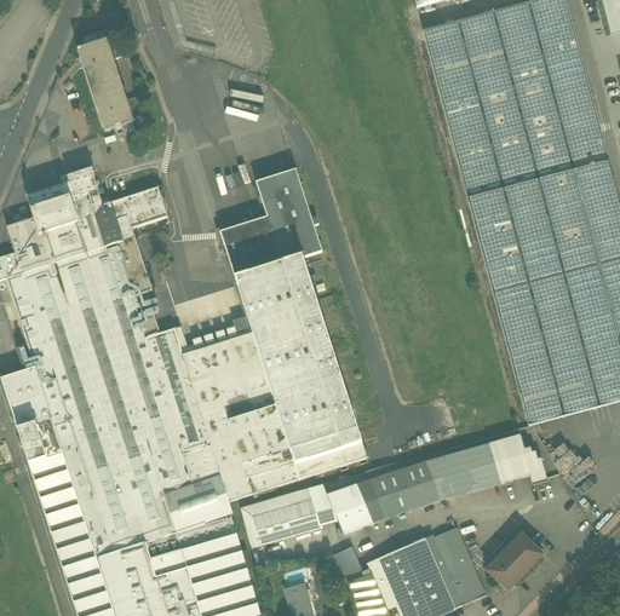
[(529,0),(425,27),(527,421),(619,396),(619,193),(570,0),(529,0)]
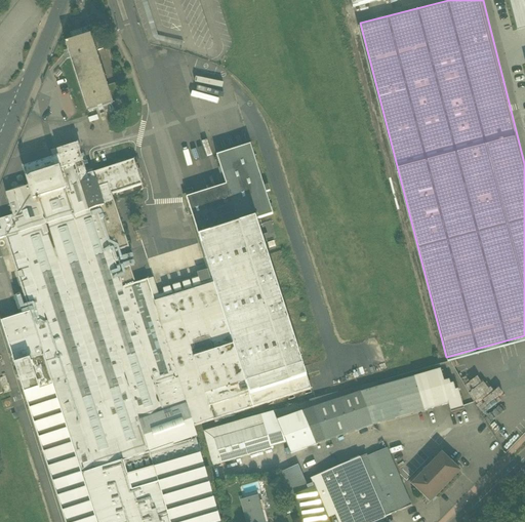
[(509,0),(517,28),(524,25),(524,0),(509,0)]
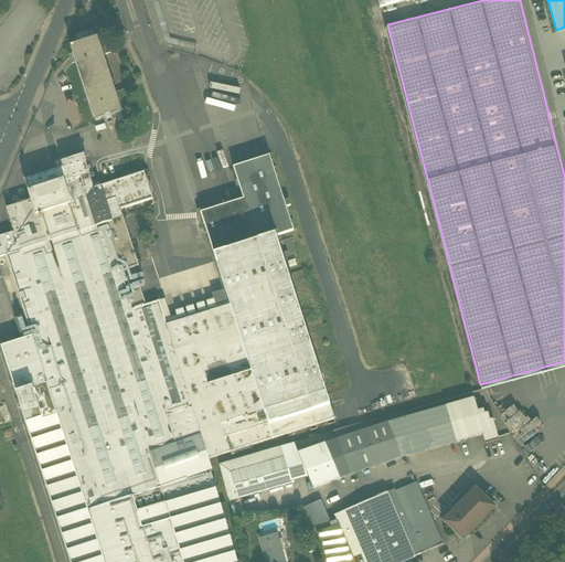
[(75,33),(76,35),(99,28),(99,25),(75,33)]
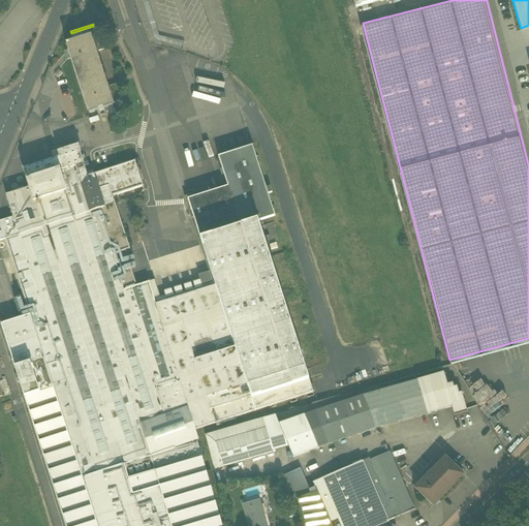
[(71,33),(73,38),(92,33),(95,32),(93,26),(71,33)]
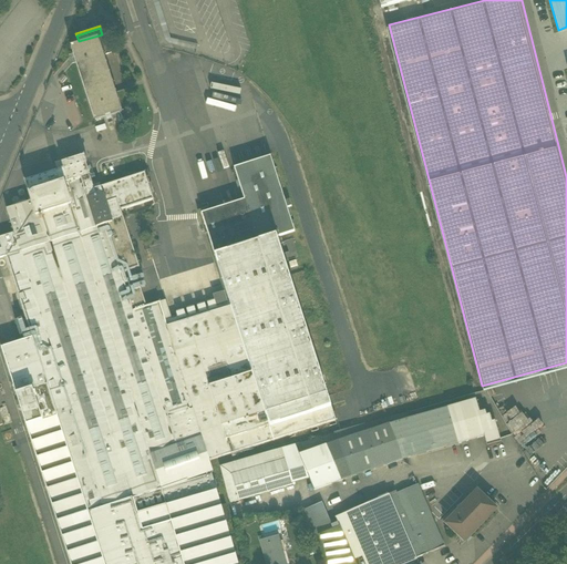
[(122,109),(99,36),(79,41),(71,44),(94,118),(122,109)]
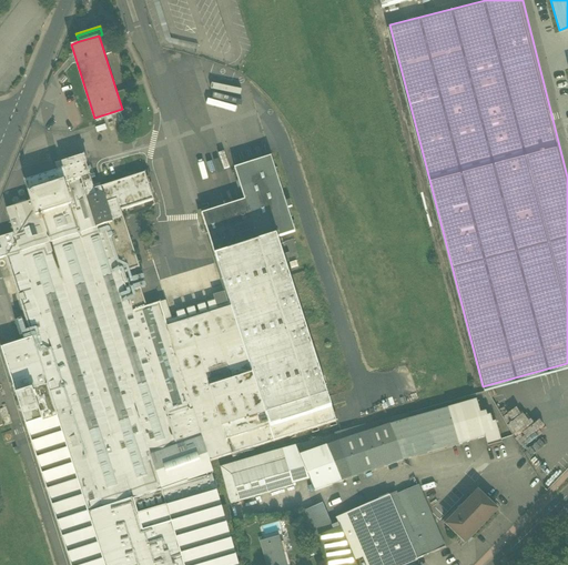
[(1,345),(71,564),(240,564),(212,472),(190,478),(188,478),(213,470),(210,458),(168,324),(160,300),(146,304),(141,285),(127,290),(121,270),(139,264),(121,208),(153,197),(145,170),(100,184),(100,185),(93,188),(84,160),(87,159),(84,152),(61,160),(63,165),(24,178),(29,191),(29,192),(27,192),(28,195),(24,197),(26,201),(7,207),(13,231),(0,234),(0,244),(1,246),(0,246),(0,255),(6,254),(26,318),(21,319),(24,328),(29,325),(32,335),(1,345)]
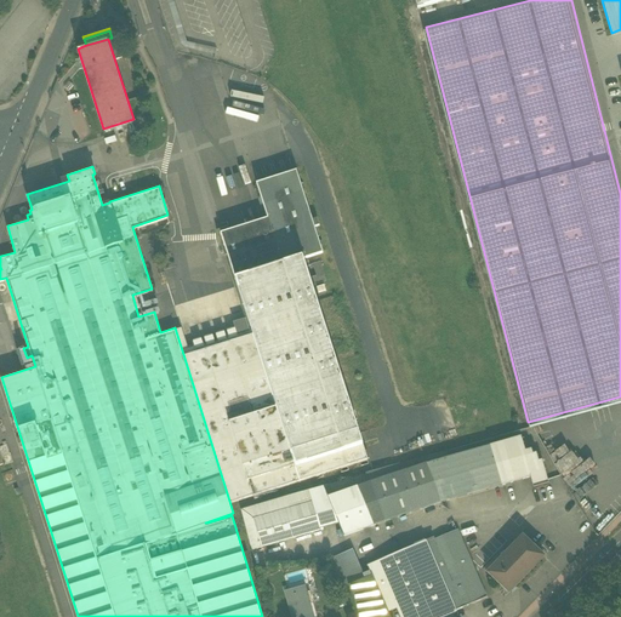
[(248,315),(252,332),(300,479),(368,457),(363,441),(362,441),(302,257),(323,250),(314,224),(319,223),(317,216),(312,217),(296,169),(256,182),(268,216),(231,228),(229,223),(216,228),(222,244),(224,243),(248,315)]
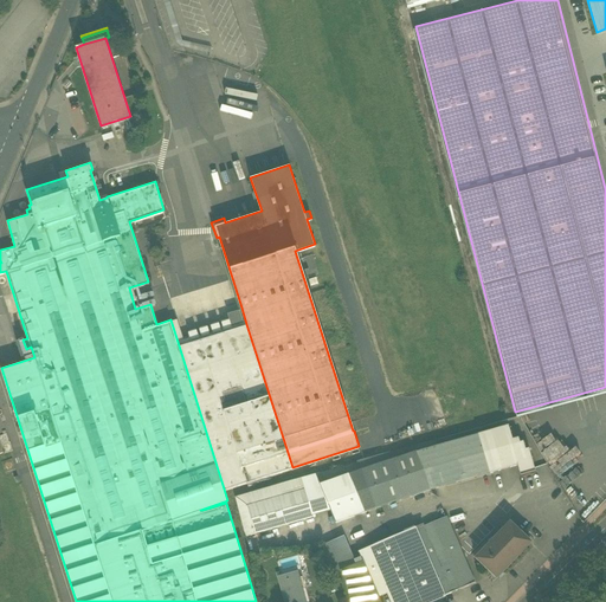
[(18,199),(20,206),(27,205),(25,196),(18,199)]
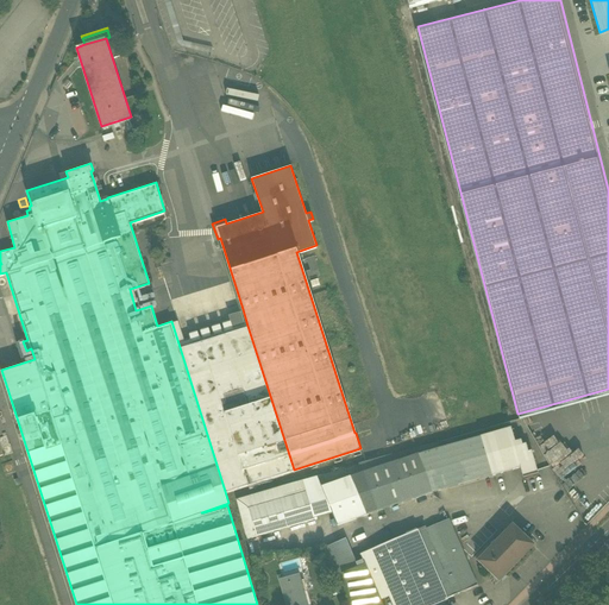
[(248,326),(243,309),(226,315),(231,332),(248,326)]
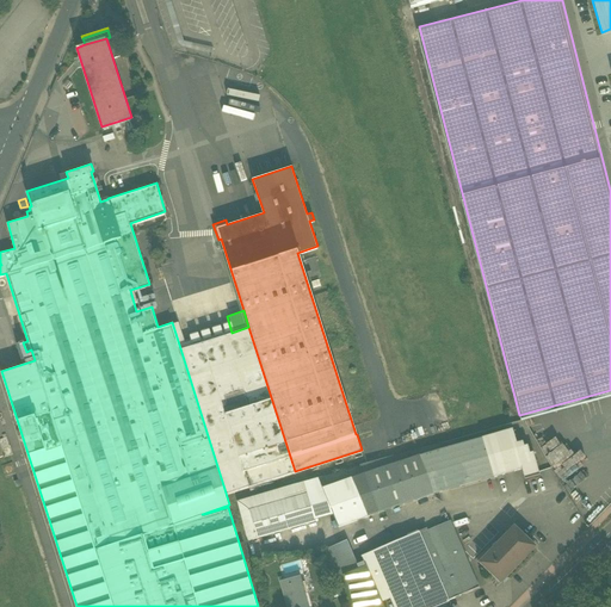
[(172,322),(180,348),(187,347),(179,320),(172,322)]
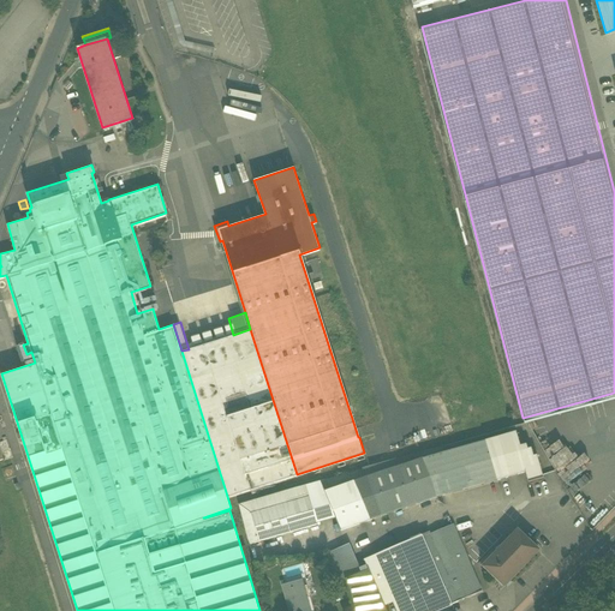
[(233,335),(189,349),(181,351),(227,496),(297,474),(250,329),(233,335)]
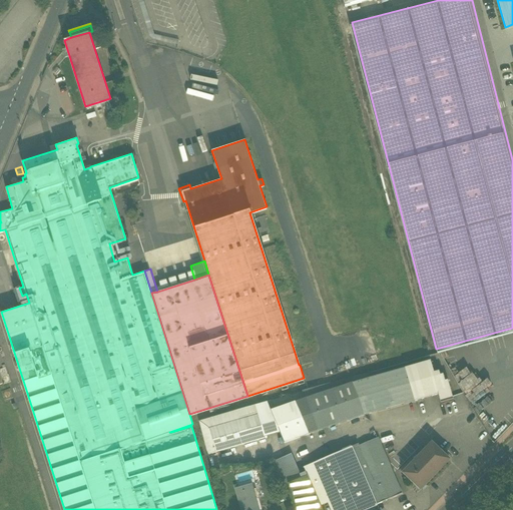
[(405,366),(370,376),(352,382),(364,413),(414,399),(415,399),(438,392),(440,401),(453,398),(448,378),(445,379),(443,373),(440,373),(439,369),(434,371),(430,359),(405,366)]
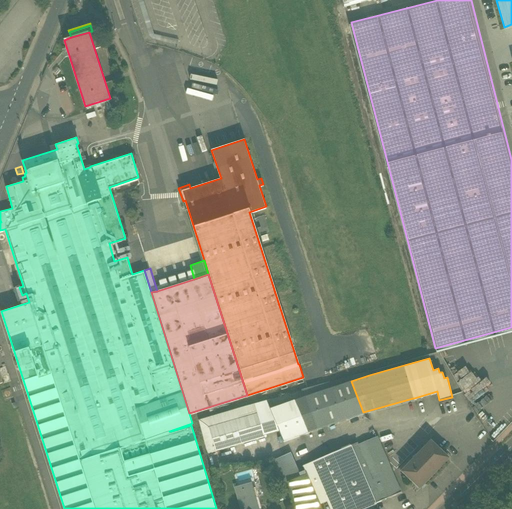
[(351,380),(351,381),(369,375),(367,370),(350,375),(351,380)]
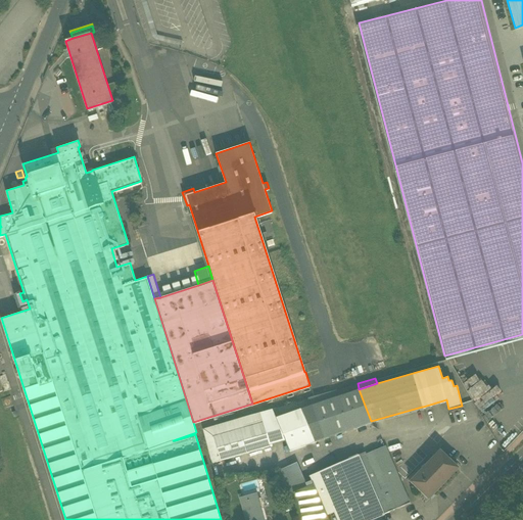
[(279,439),(285,437),(276,417),(301,408),(312,405),(352,390),(350,385),(267,409),(260,411),(266,432),(269,442),(279,439)]
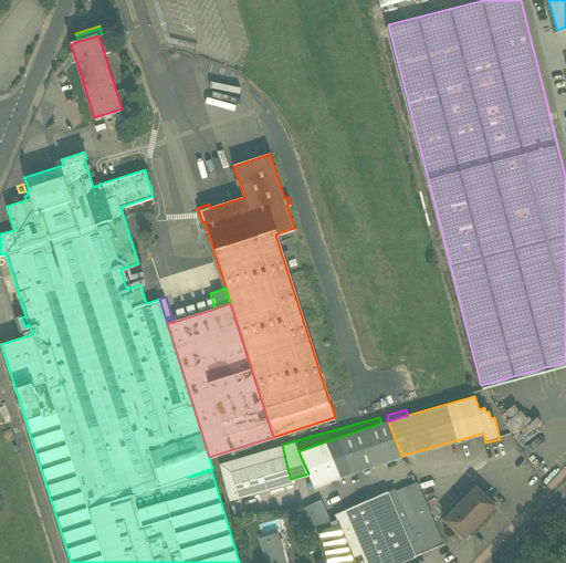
[(352,472),(401,456),(388,421),(388,420),(381,423),(337,438),(352,472)]
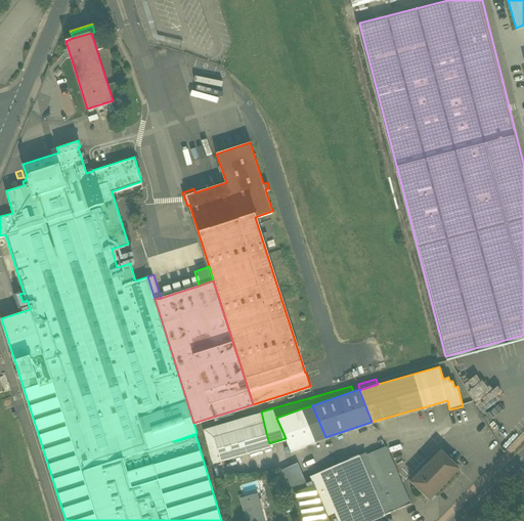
[(315,441),(325,437),(312,405),(302,408),(315,441)]
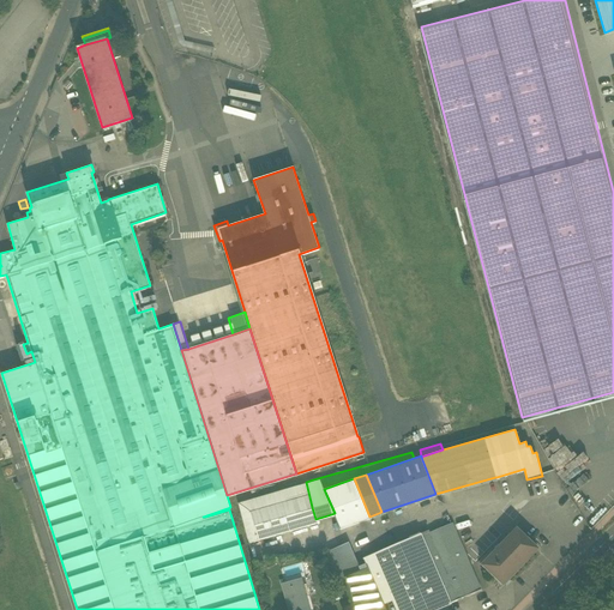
[(339,526),(369,517),(354,478),(324,489),(335,513),(339,526)]
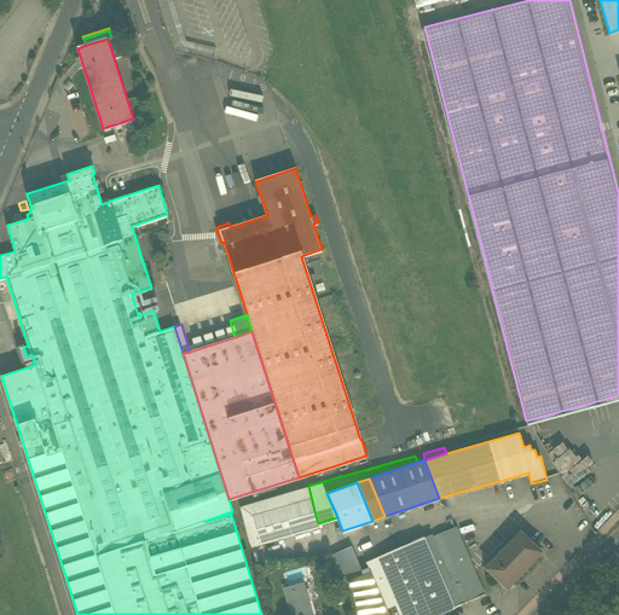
[(241,505),(244,517),(253,515),(293,503),(296,516),(314,511),(308,486),(241,505)]
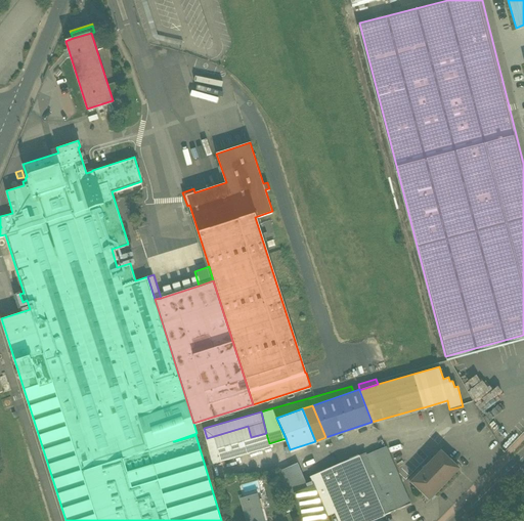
[(248,426),(214,436),(221,460),(255,450),(251,437),(248,426)]
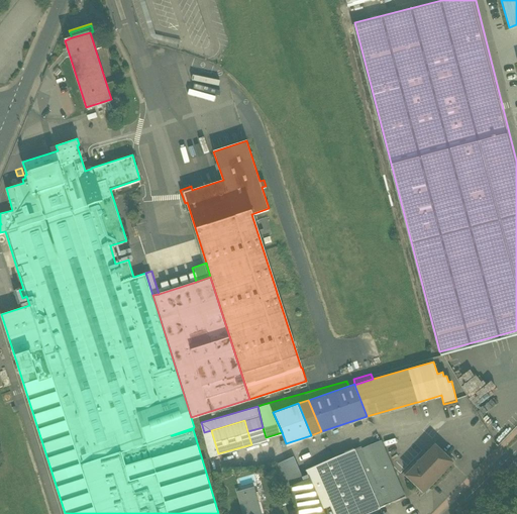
[(263,427),(247,431),(251,444),(267,439),(266,437),(263,427)]
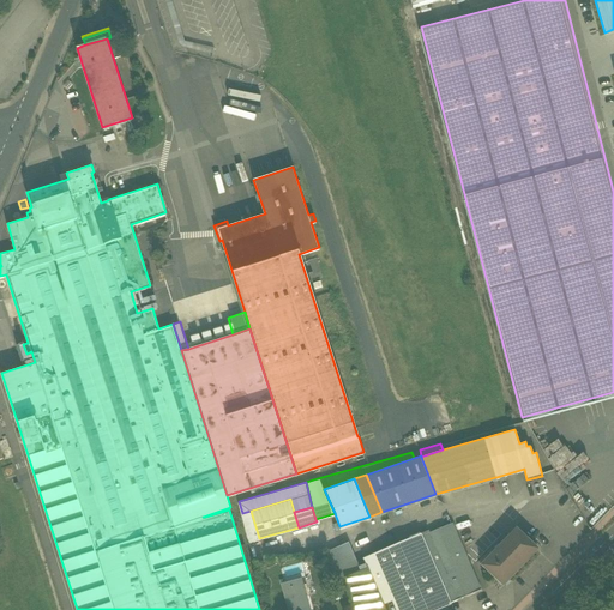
[(250,542),(259,538),(251,511),(242,513),(250,542)]
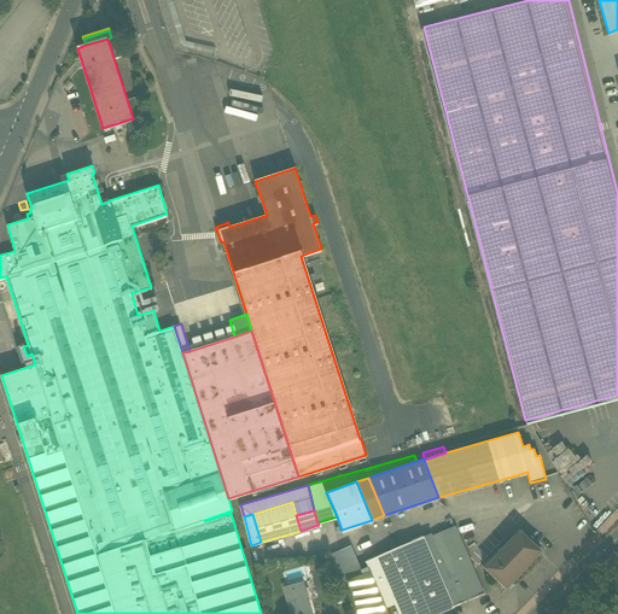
[(382,563),(382,566),(396,598),(402,613),(431,613),(484,592),(455,525),(432,534),(431,532),(423,536),(423,534),(412,539),(413,542),(388,554),(385,555),(384,556),(383,559),(382,561),(382,563)]
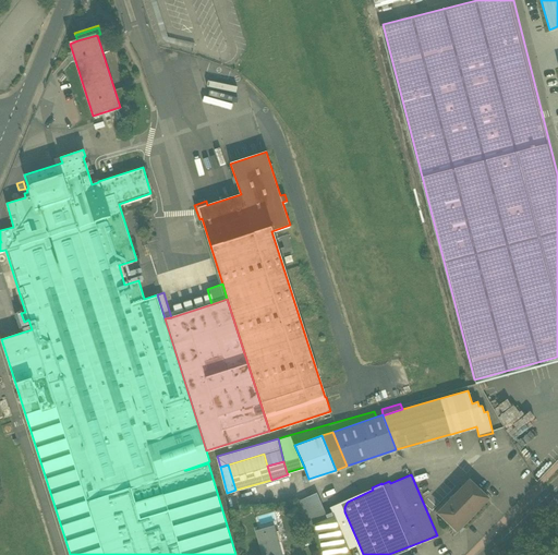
[(438,513),(457,531),(488,498),(470,480),(438,513)]
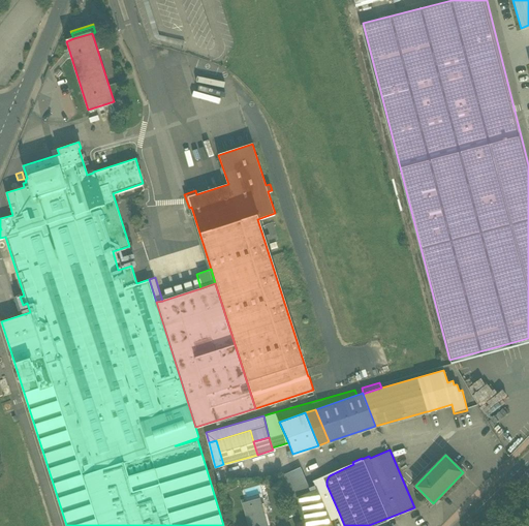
[(283,474),(287,490),(294,488),(307,483),(301,467),(283,474)]
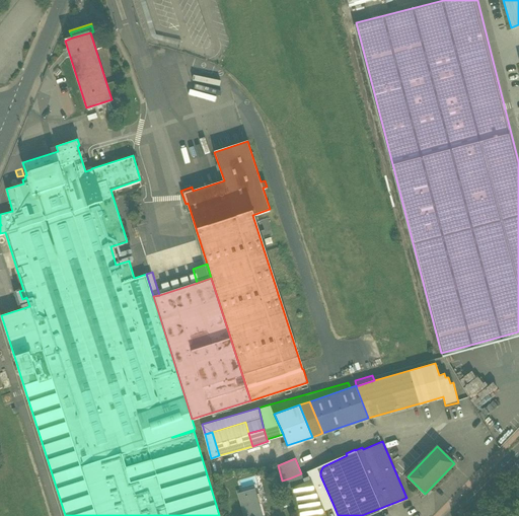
[(301,473),(289,478),(291,488),(305,482),(301,473)]
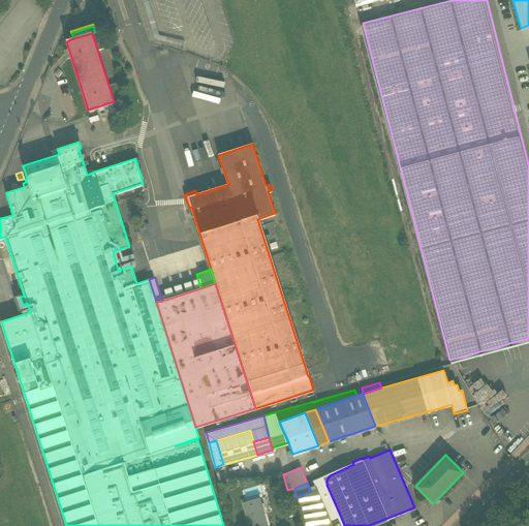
[(329,517),(339,513),(327,485),(316,489),(329,517)]
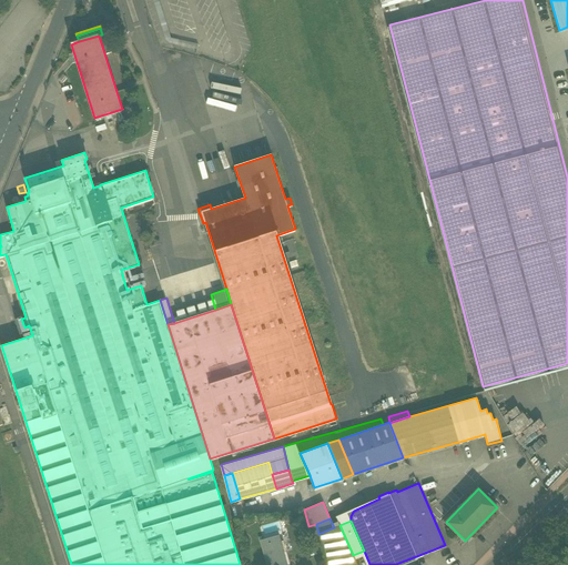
[(311,536),(318,534),(316,524),(308,526),(311,536)]
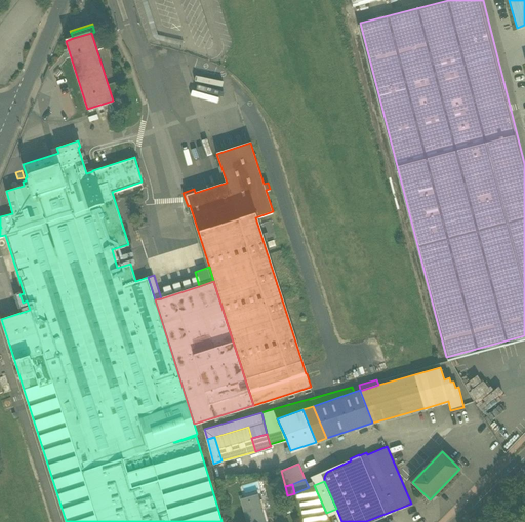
[(314,485),(309,487),(294,493),(303,521),(330,521),(326,513),(314,485)]
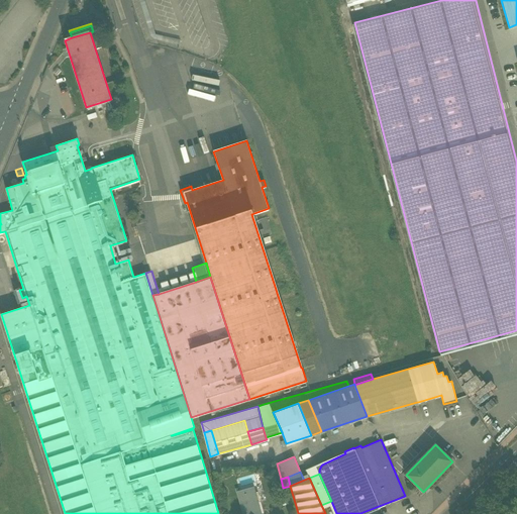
[(237,491),(243,513),(262,513),(253,486),(237,491)]
